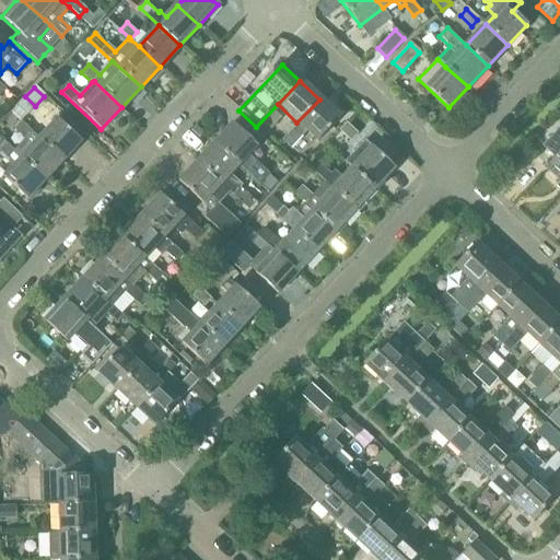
[(296,123),(298,124),(282,140),(291,149),(306,132),(316,141),(338,118),(319,100),(296,123)]
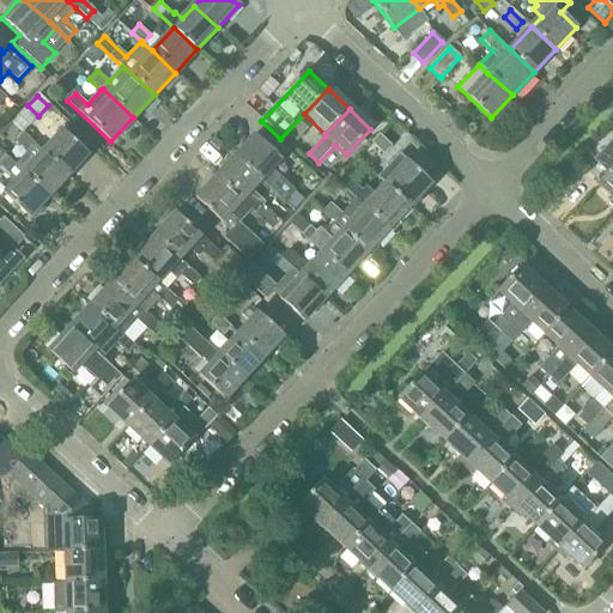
[(299,123),(287,135),(296,143),(308,131),(299,123)]
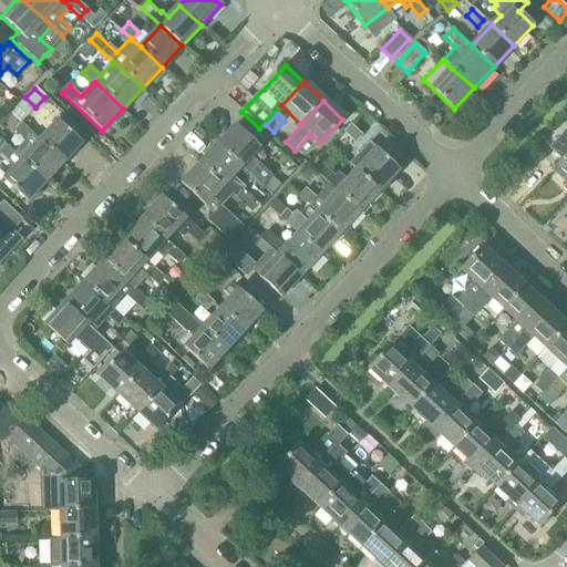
[(82,144),(58,121),(40,140),(64,163),(82,144)]
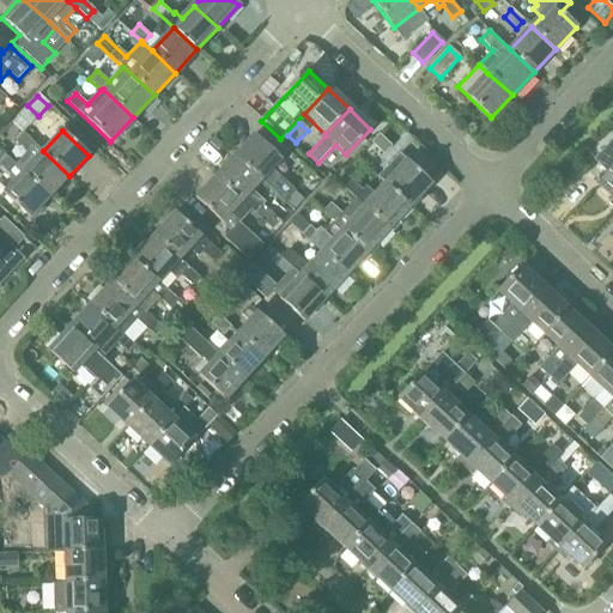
[(14,164),(50,196),(70,176),(43,151),(35,144),(24,134),(16,141),(26,151),(14,164)]
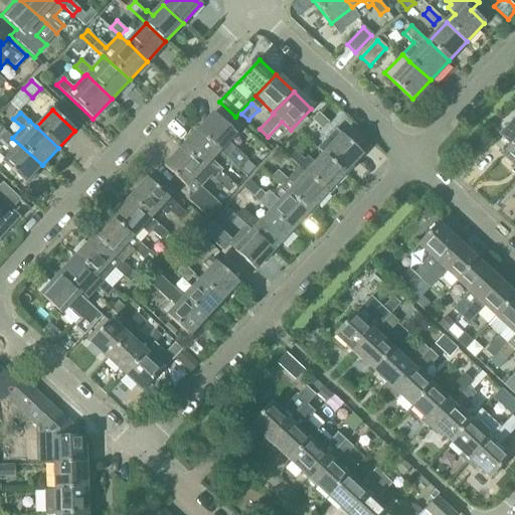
[(197,132),(219,153),(246,178),(256,168),(229,142),(235,136),(213,115),(197,132)]
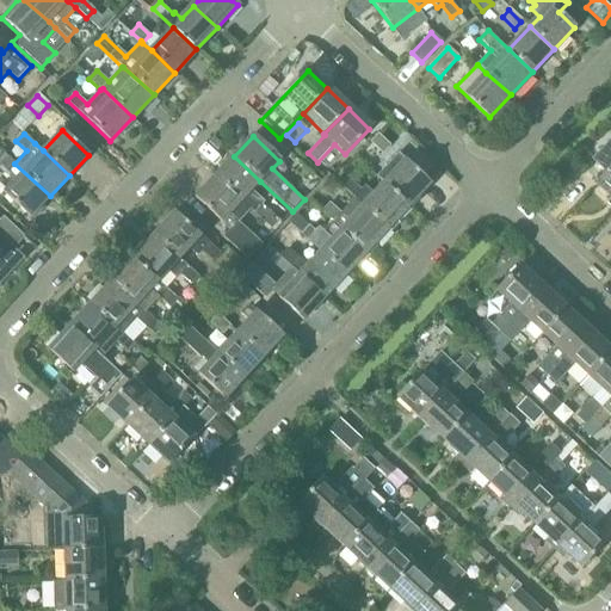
[(381,153),(388,146),(376,136),(370,143),(381,153)]
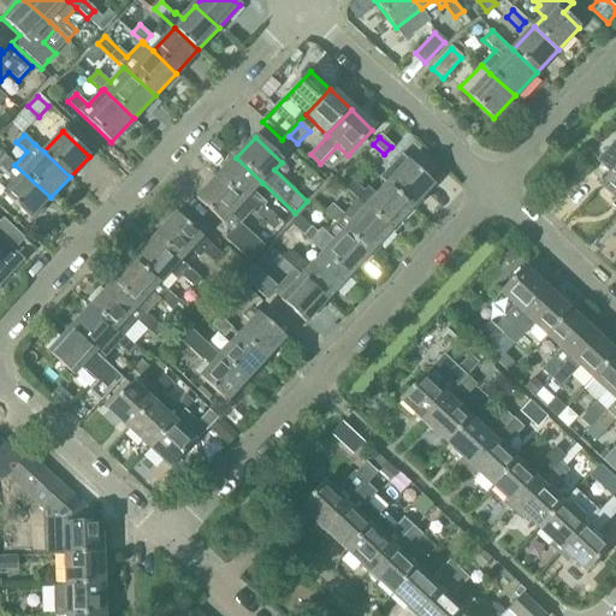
[(599,165),(610,176),(599,187),(614,200),(612,202),(615,205),(615,140),(615,141),(598,158),(599,165)]
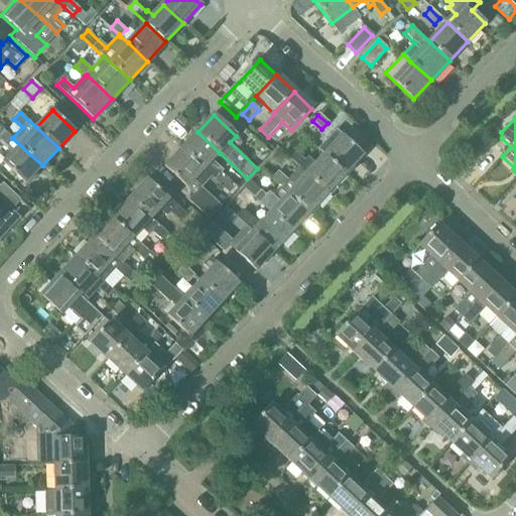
[(0,143),(11,154),(2,162),(25,183),(42,165),(12,138),(4,130),(0,134),(0,143)]
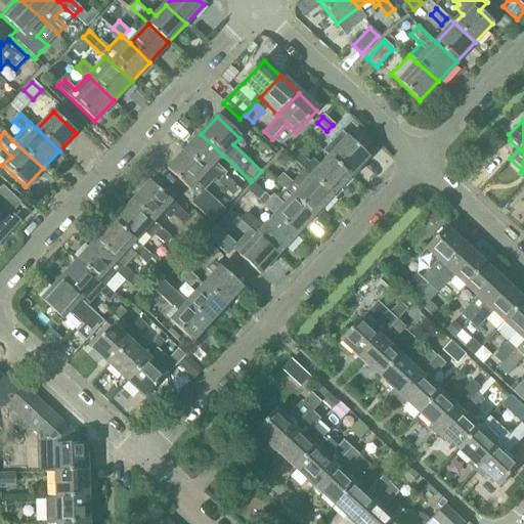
[(321,153),(328,158),(349,177),(366,158),(340,132),(321,153)]
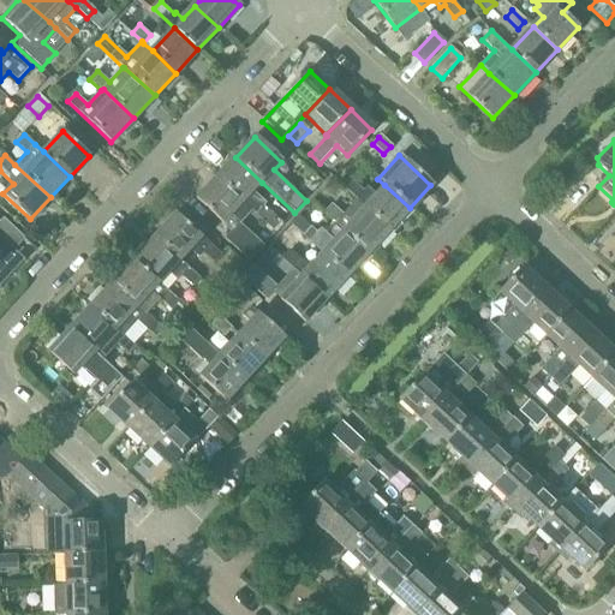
[(215,178),(250,212),(274,233),(282,224),(266,208),(268,206),(254,191),(262,183),(236,157),(215,178)]
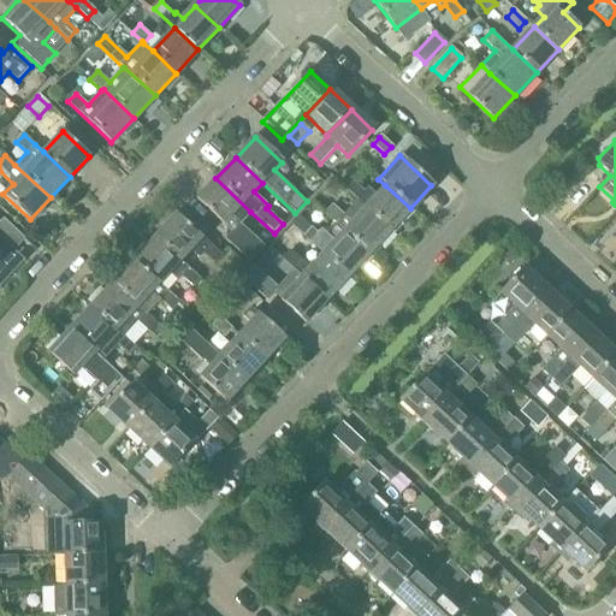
[(250,212),(215,178),(196,200),(231,232),(225,238),(249,260),(262,246),(240,223),(250,212)]
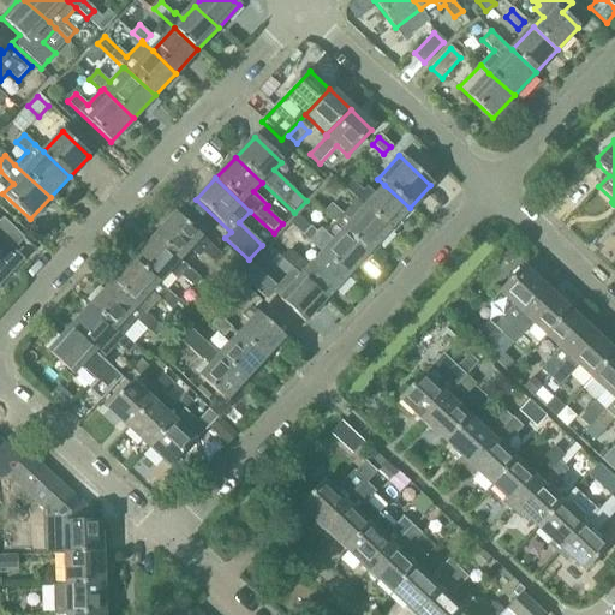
[(345,189),(358,201),(365,207),(389,230),(410,208),(384,185),(376,195),(368,189),(365,192),(353,180),(345,189)]
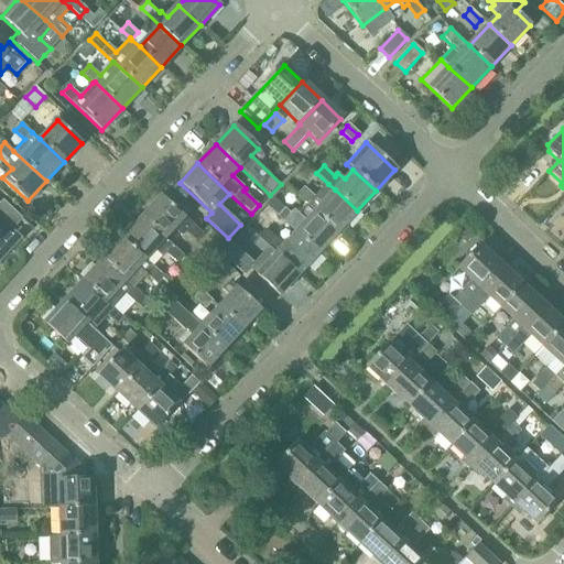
[(308,205),(315,212),(337,232),(357,210),(335,190),(328,184),(315,197),(304,187),(297,195),(308,205)]
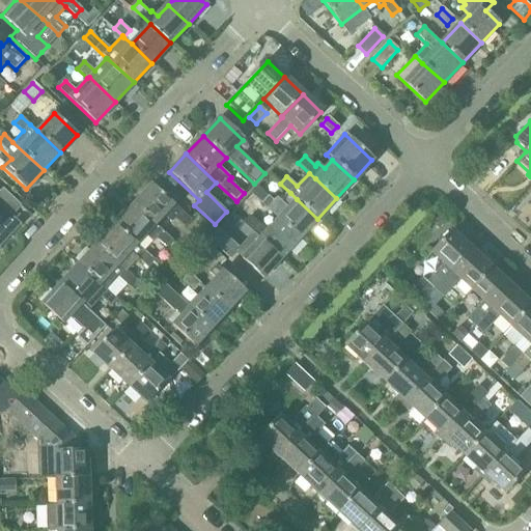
[(134,205),(155,225),(164,216),(173,224),(175,221),(185,229),(191,222),(152,186),(134,205)]
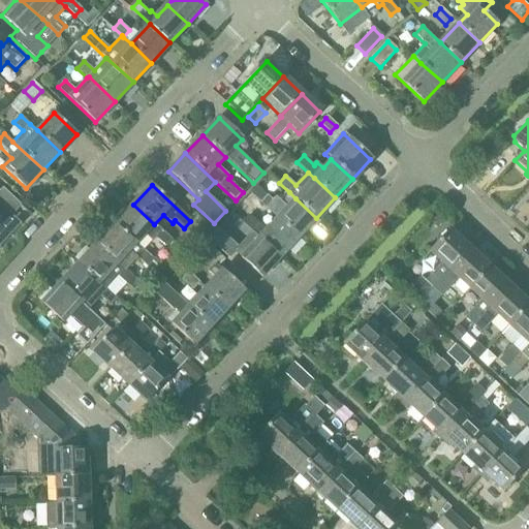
[(250,193),(277,218),(299,238),(316,218),(296,198),(286,209),(275,198),(273,200),(256,186),(250,193)]
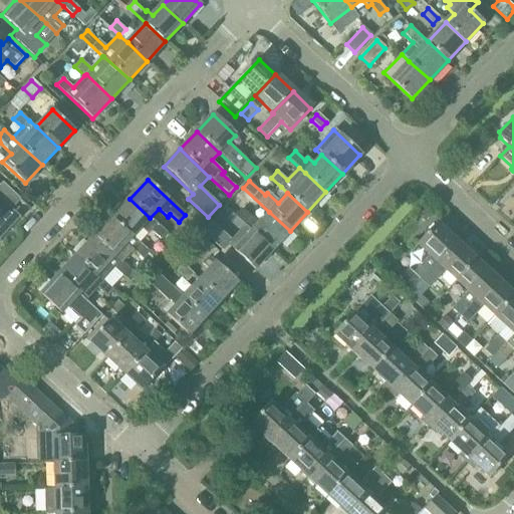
[(0,186),(0,220),(19,200),(2,184),(0,186)]
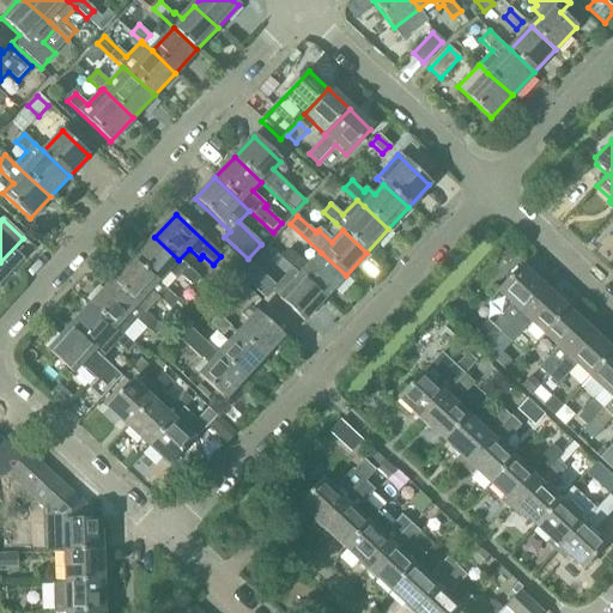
[(133,260),(158,283),(169,271),(178,281),(182,278),(193,287),(200,279),(178,260),(155,237),(133,260)]
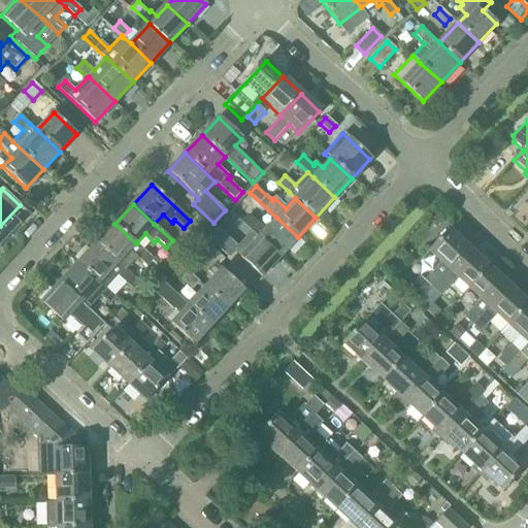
[(241,222),(252,231),(259,224),(249,215),(241,222)]
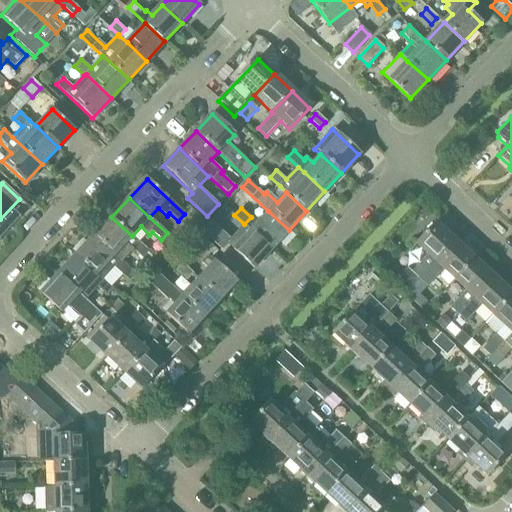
[(244,224),(245,225),(251,230),(271,249),(289,230),(268,211),(257,223),(251,217),(244,224)]
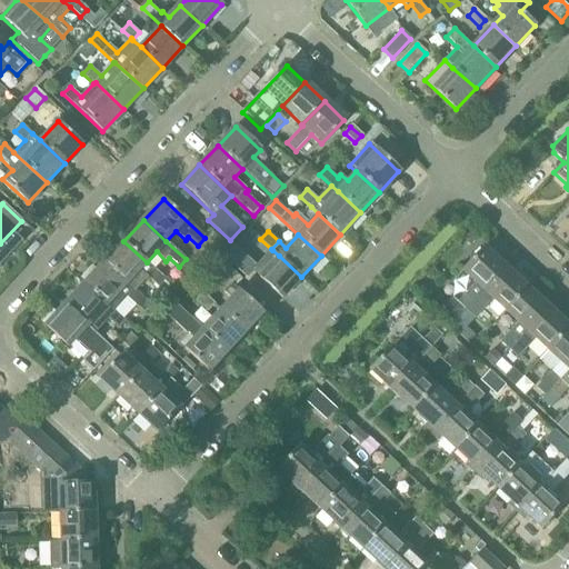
[(103,262),(137,292),(149,279),(159,288),(166,280),(147,262),(123,241),(103,262)]
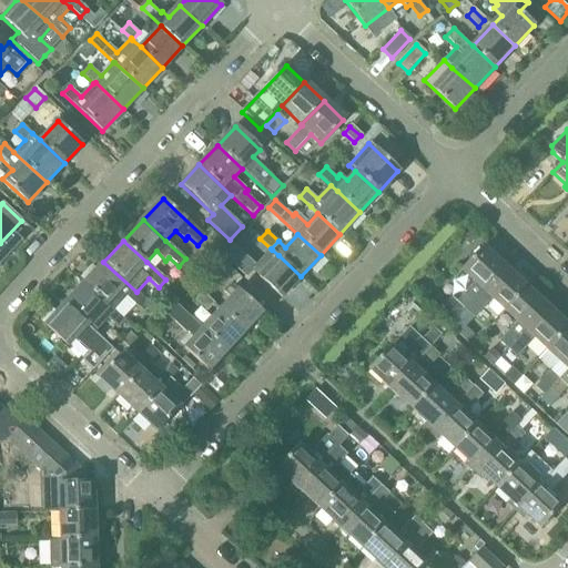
[(438,312),(450,323),(464,308),(466,311),(484,292),(507,265),(499,257),(497,260),(485,247),(462,272),(463,272),(454,282),(466,293),(457,303),(452,297),(438,312)]
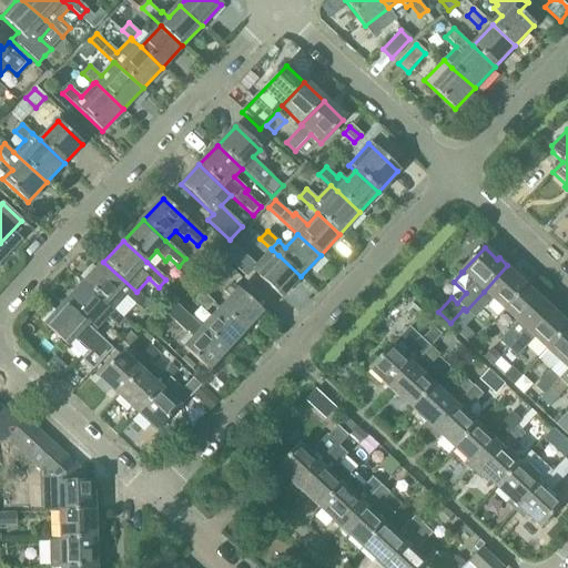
[(301,276),(279,255),(259,277),(281,297),(301,276)]
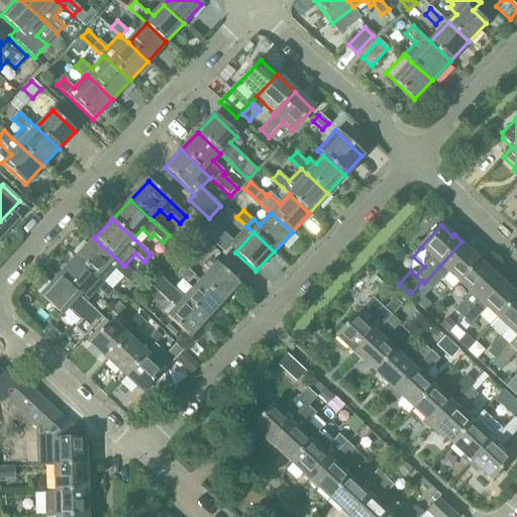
[(77,257),(106,285),(118,273),(126,280),(132,274),(124,266),(94,238),(77,257)]
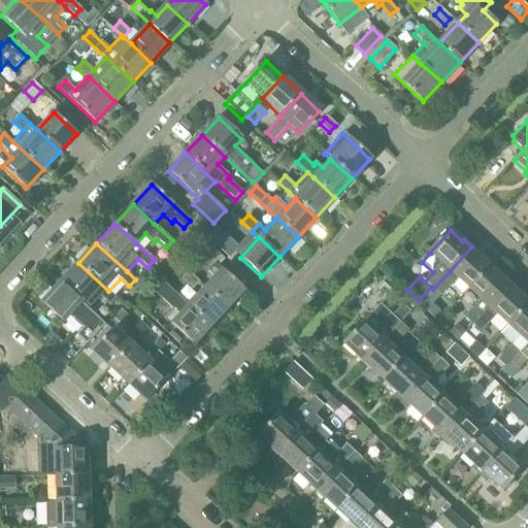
[(216,265),(218,267),(224,261),(207,244),(200,251),(204,255),(216,265)]
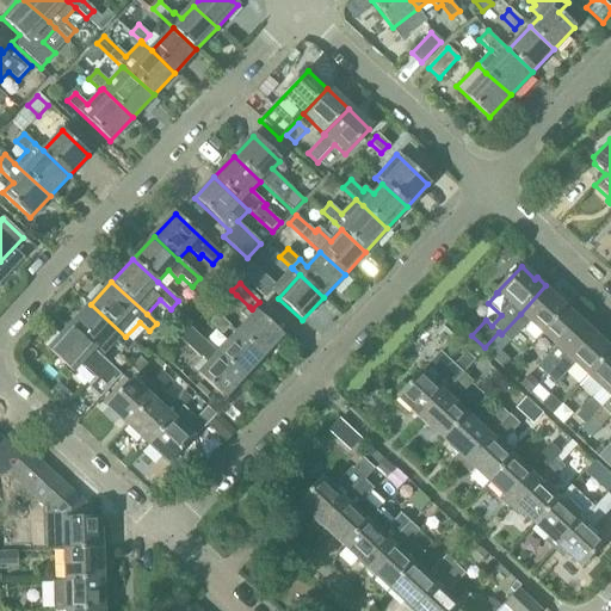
[(511,343),(529,322),(542,334),(567,308),(553,295),(554,294),(545,285),(520,314),(501,334),(511,343)]
